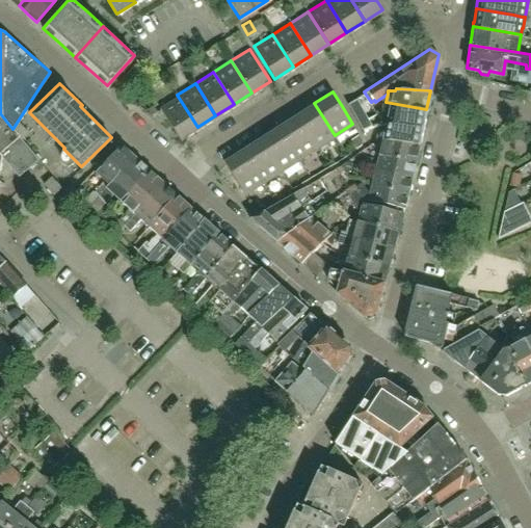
[(197,127),(177,95),(159,106),(179,139),(197,127)]
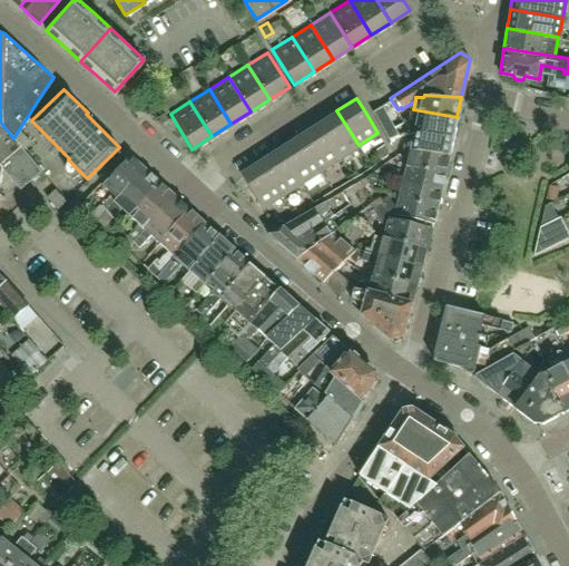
[(400,133),(383,104),(373,109),(390,138),(400,133)]
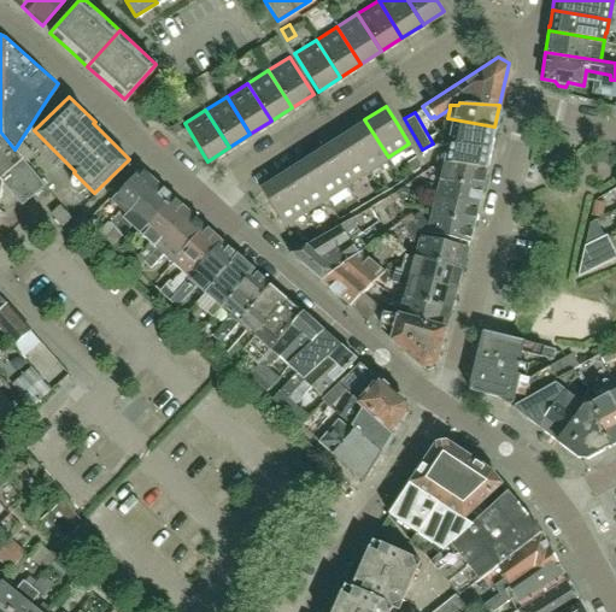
[(439,142),(447,140),(490,146),(494,127),(447,118),(443,117),(441,125),(443,125),(439,142)]
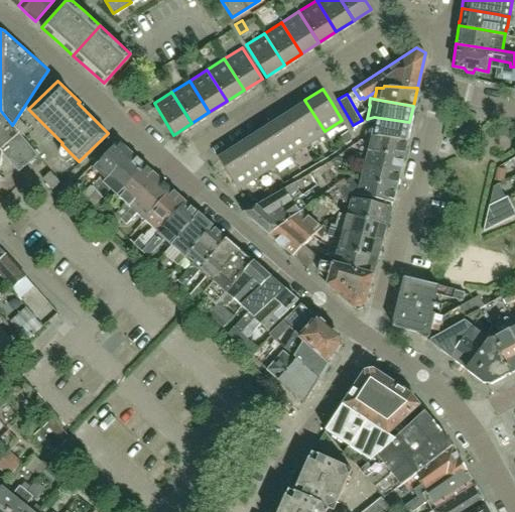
[(325,131),(304,100),(287,111),(307,142),(325,131)]
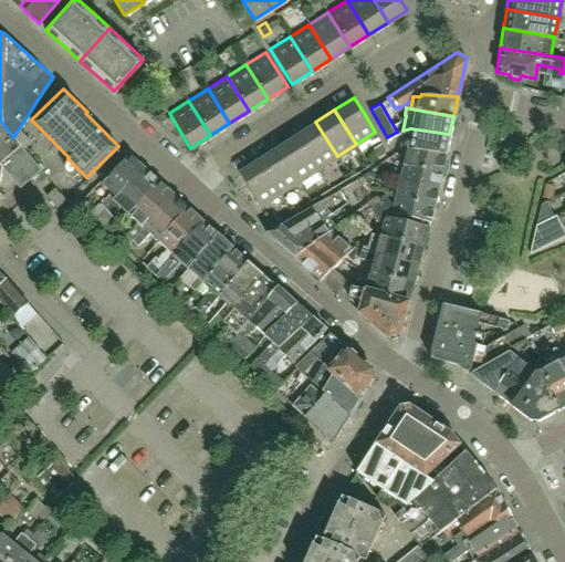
[(0,163),(2,166),(19,186),(41,168),(14,138),(13,137),(0,121),(0,163)]
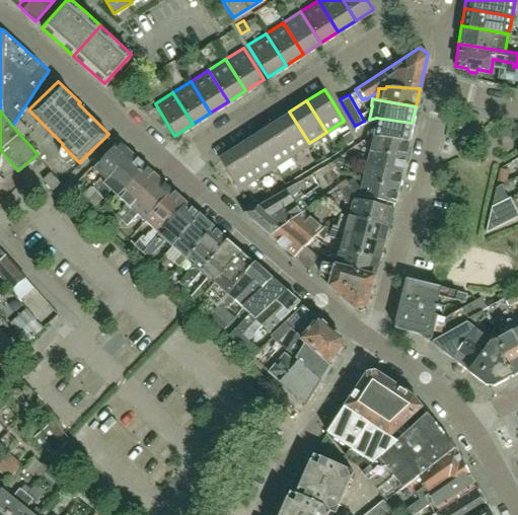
[(309,143),(289,112),(271,123),(291,154),(309,143)]
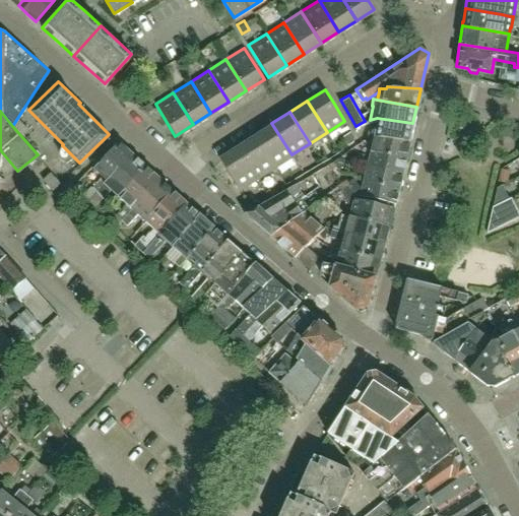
[(370,127),(369,132),(408,140),(412,123),(377,118),(376,125),(370,127)]
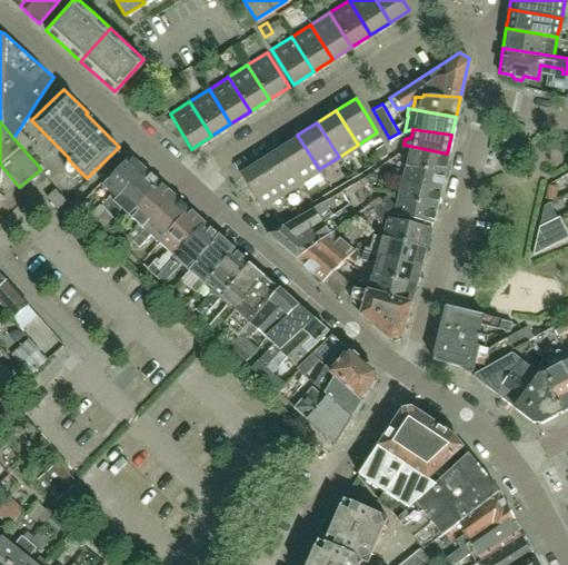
[(319,169),(297,135),(278,147),(300,181),(319,169)]
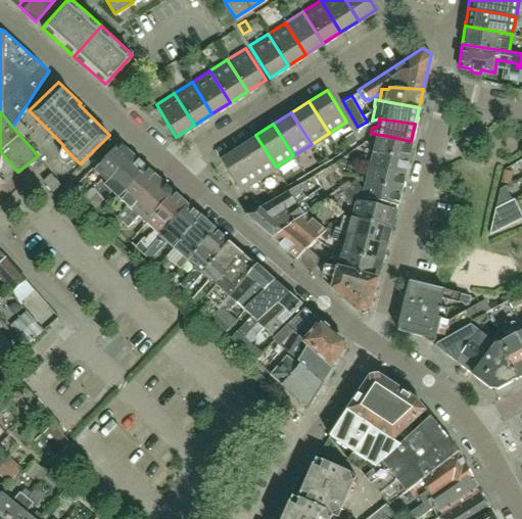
[(411,141),(371,133),(369,141),(373,142),(371,149),(407,156),(411,141)]
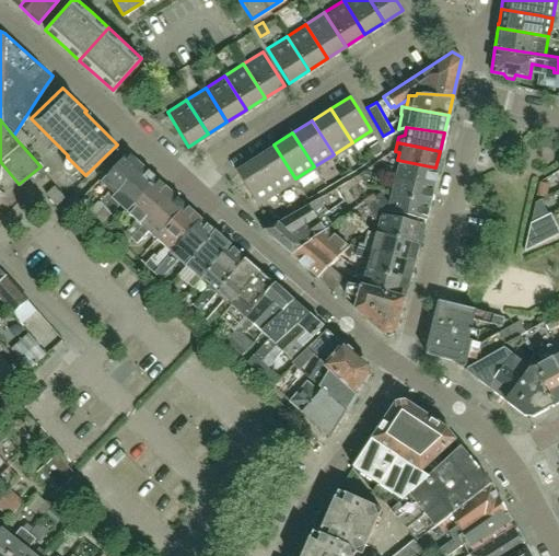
[(295,178),(274,145),(255,157),(277,190),(295,178)]
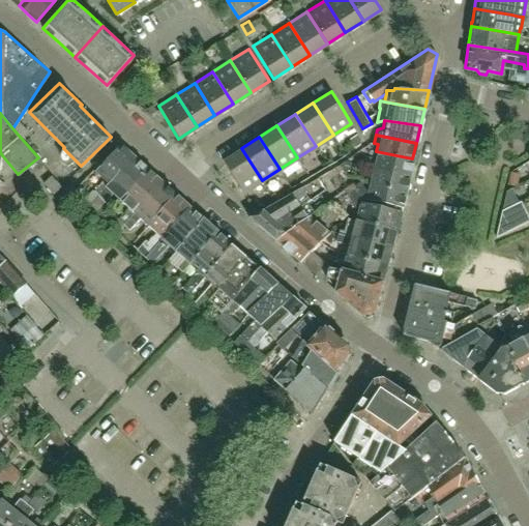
[(98,195),(134,155),(120,143),(95,170),(104,177),(92,188),(98,195)]
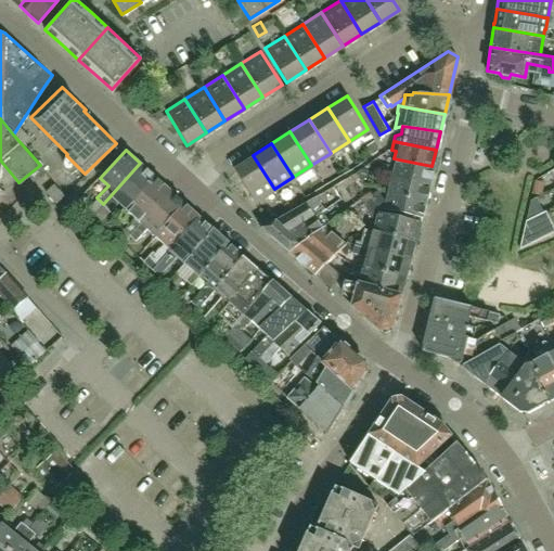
[(274,189),(253,155),(233,167),(255,201),(274,189)]
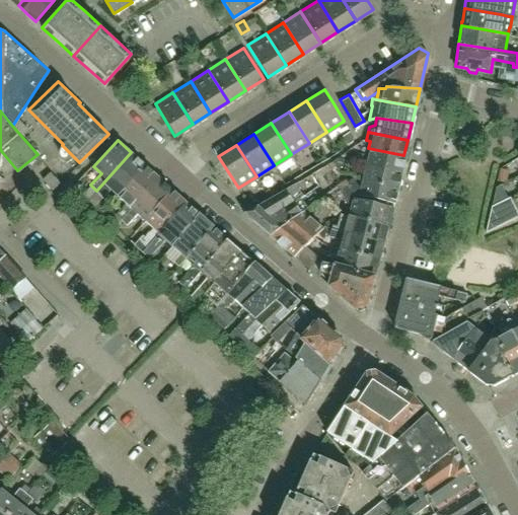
[(355,160),(365,163),(400,170),(403,155),(368,148),(366,158),(356,155),(355,160)]
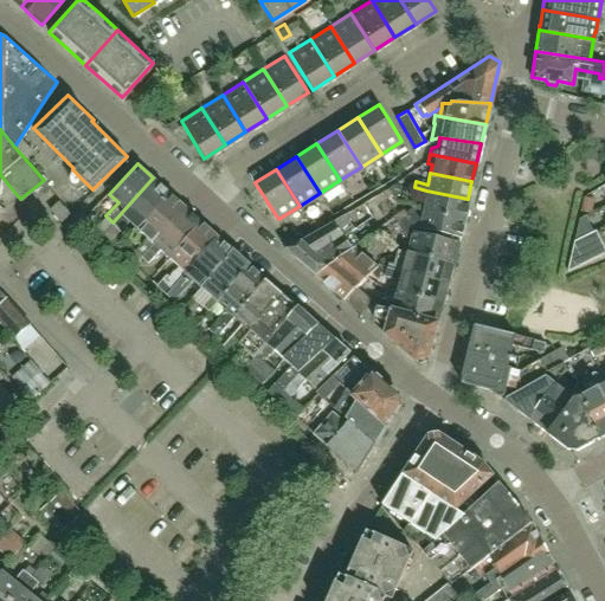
[(137,226),(169,191),(153,178),(113,223),(103,232),(110,238),(120,227),(129,218),(137,226)]
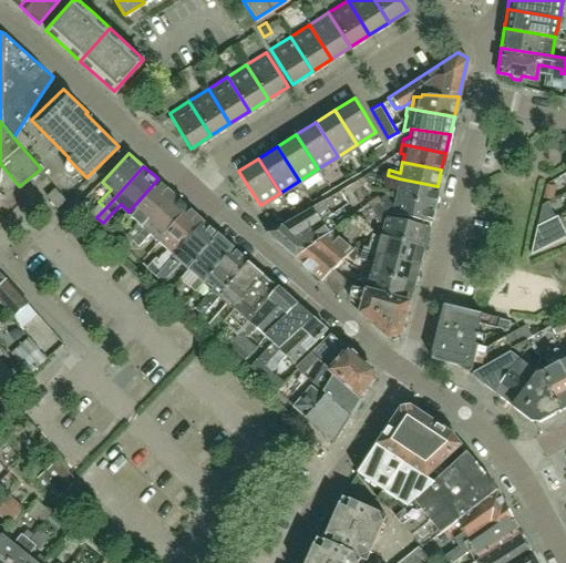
[(133,236),(173,192),(158,178),(129,212),(137,219),(127,229),(133,236)]
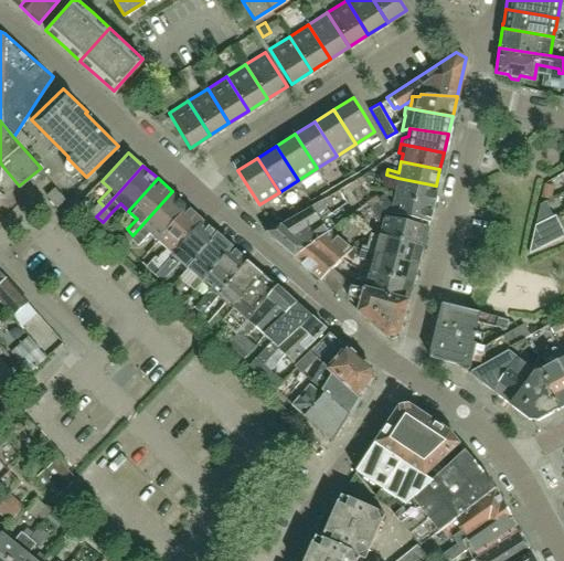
[(393,194),(432,202),(436,186),(397,178),(393,194)]
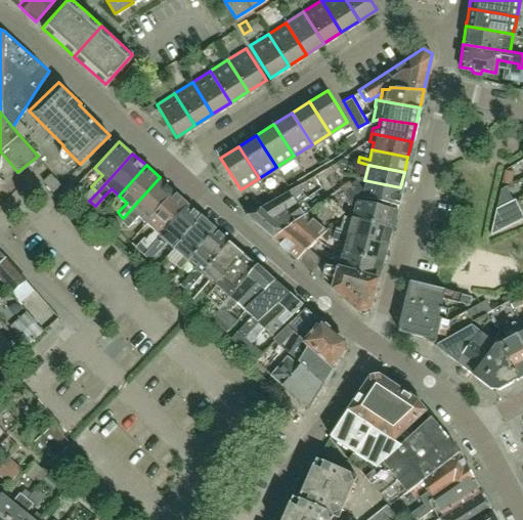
[(60,183),(50,172),(42,178),(52,190),(60,183)]
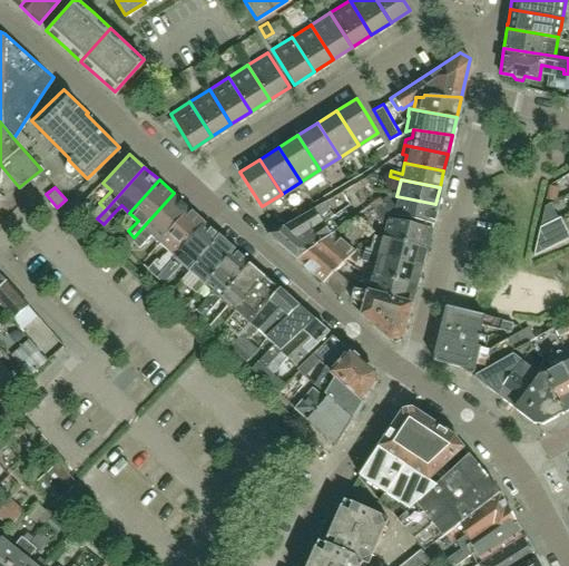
[(159,241),(189,206),(174,193),(134,237),(139,244),(150,233),(159,241)]
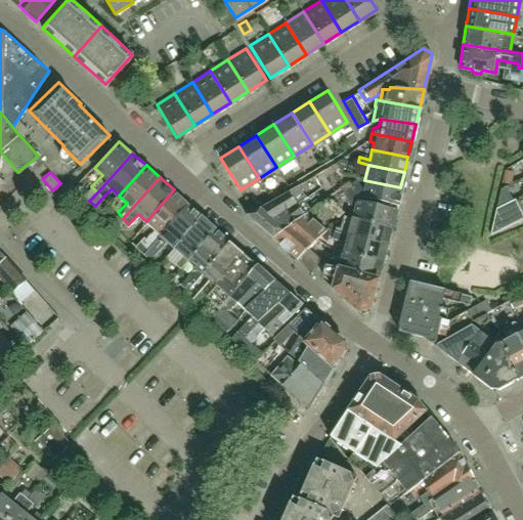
[(359,195),(361,195),(397,204),(400,187),(364,180),(363,187),(356,177),(351,181),(359,195)]
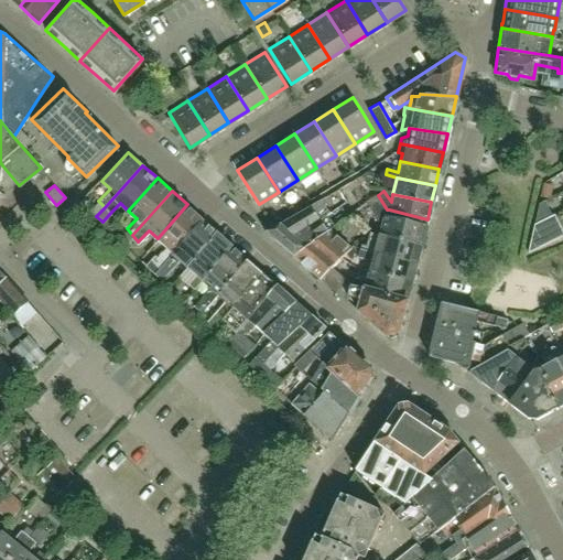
[(388,213),(389,210),(387,210),(378,195),(377,193),(367,200),(379,218),(381,219),(379,232),(385,233),(422,243),(426,224),(388,214),(388,213)]
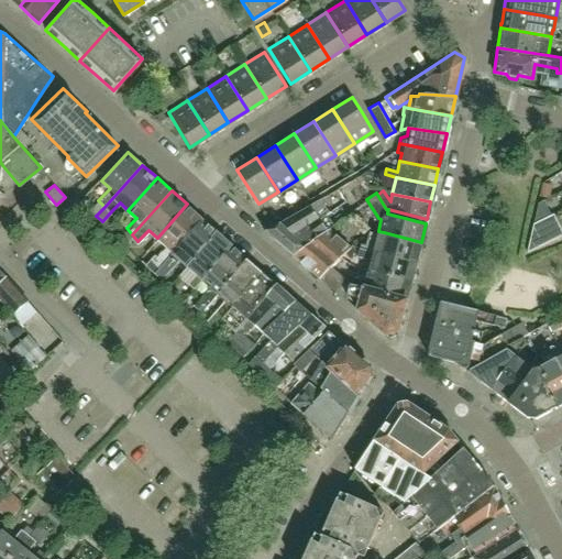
[(317,217),(318,216),(324,211),(327,210),(321,203),(322,201),(319,196),(266,230),(282,243),(317,217)]
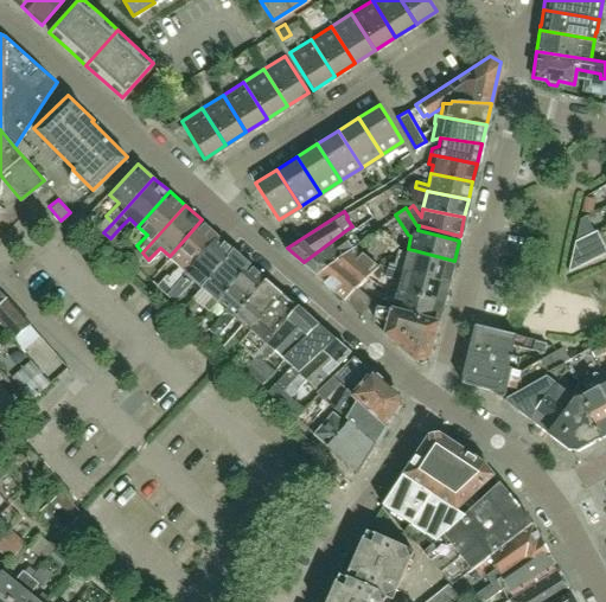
[(106,216),(96,225),(103,232),(113,223),(106,216)]
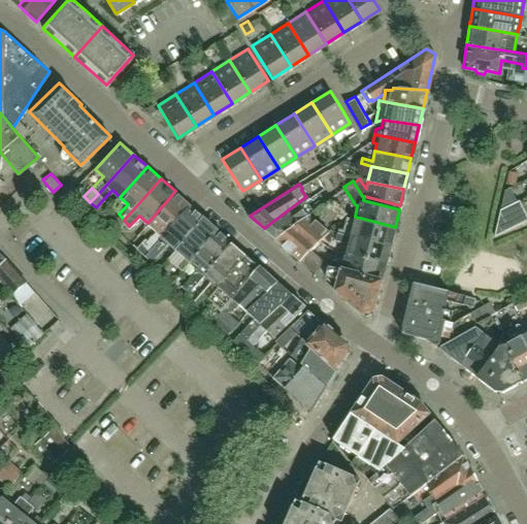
[(144,255),(189,203),(175,191),(147,223),(156,229),(147,239),(144,236),(135,247),(144,255)]
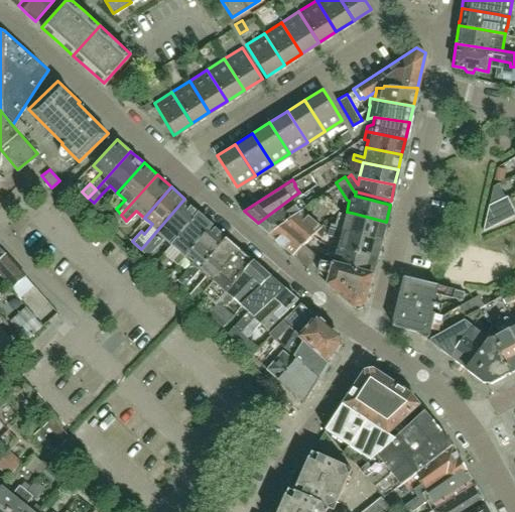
[(488,203),(501,197),(500,188),(491,189),(488,203)]
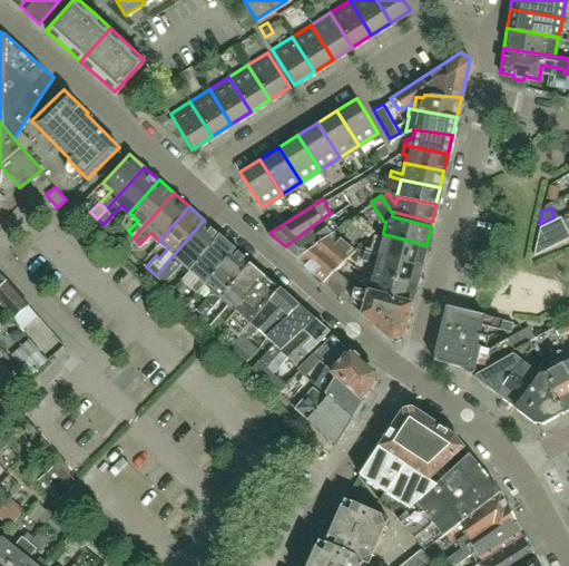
[(330,232),(331,232),(332,231),(337,226),(329,214),(322,218),(321,220),(285,246),(297,256),(330,232)]
